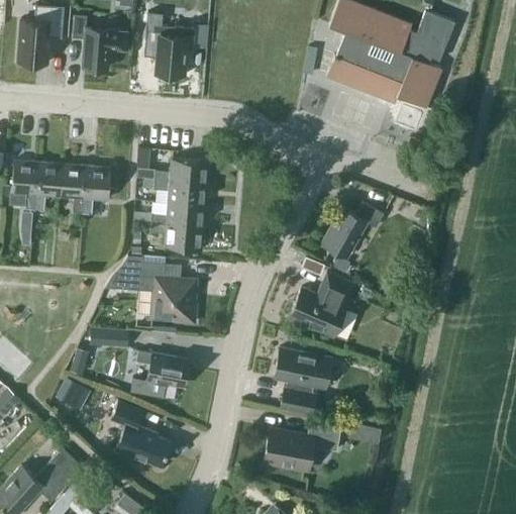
[(412,24),(349,0),(338,0),(329,26),(345,32),(336,57),(335,56),(327,77),(384,99),(386,93),(426,108),(441,70),(429,65),(431,59),(438,62),(454,22),(426,10),(417,33),(410,30),(412,24)]
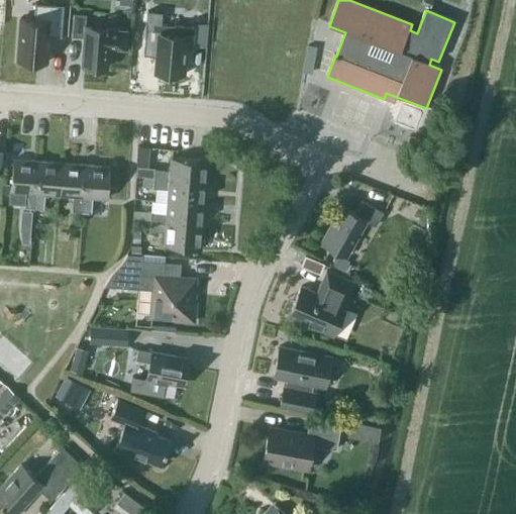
[(433,0),(424,0),(422,8),(426,9),(429,11),(433,0)]
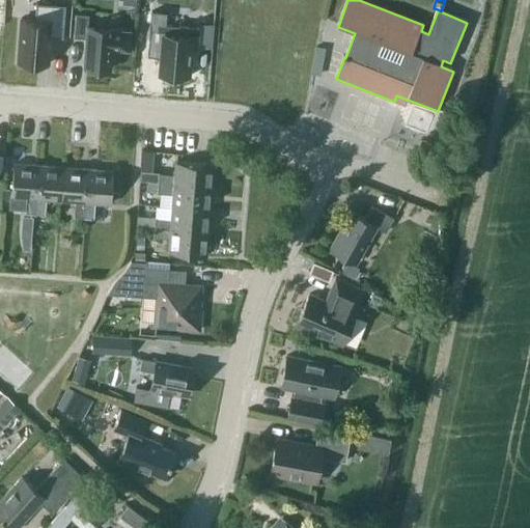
[(36,5),(35,22),(22,20),(18,64),(48,66),(50,39),(63,40),(65,7),(36,5)]
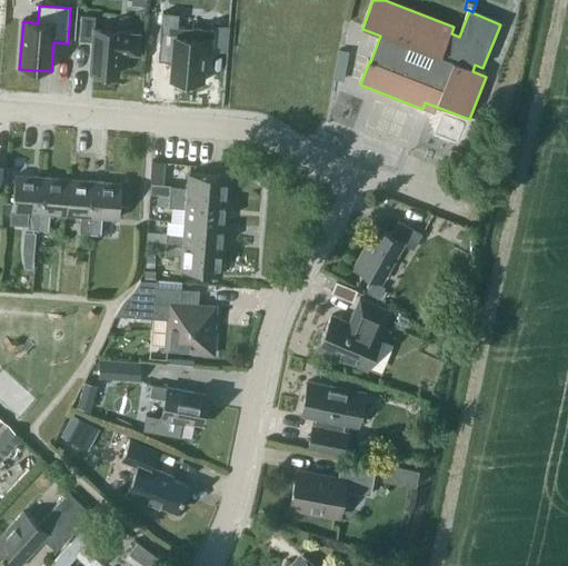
[(213,53),(216,31),(179,29),(180,16),(163,13),(159,62),(175,63),(173,81),(205,85),(207,53),(213,53)]
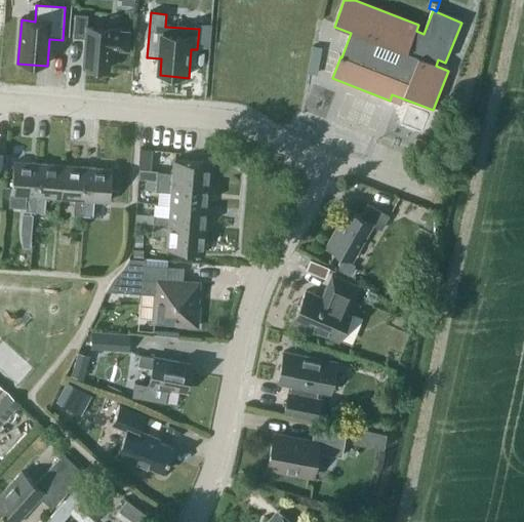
[(73,40),(85,41),(87,29),(87,17),(75,16),(73,40)]
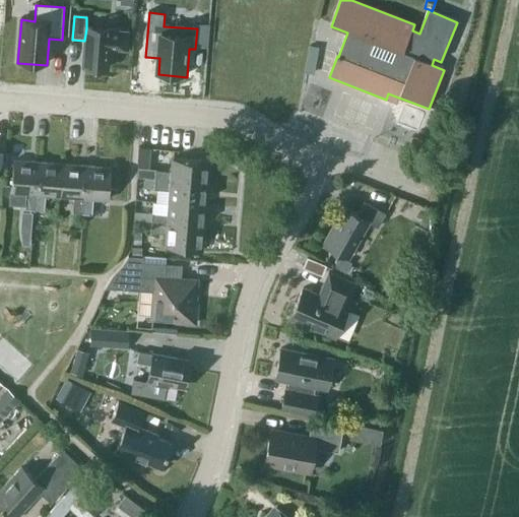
[(112,30),(86,28),(84,41),(82,68),(109,70),(111,51),(126,52),(128,33),(112,31),(112,30)]
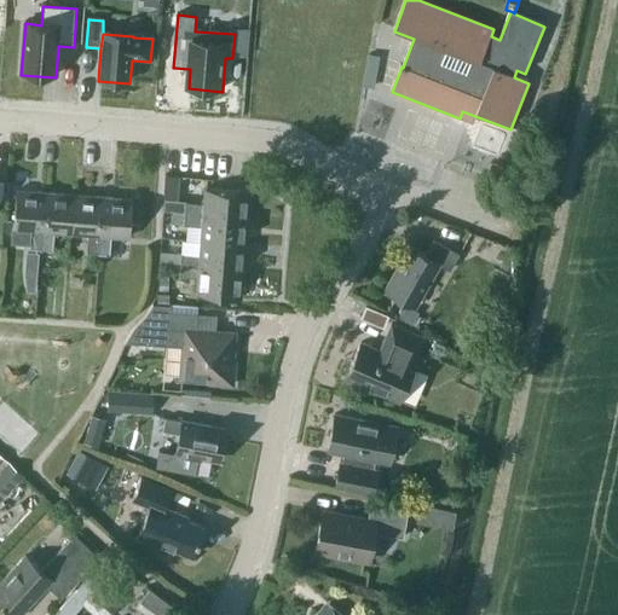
[(515,145),(527,150),(532,138),(520,133),(515,145)]
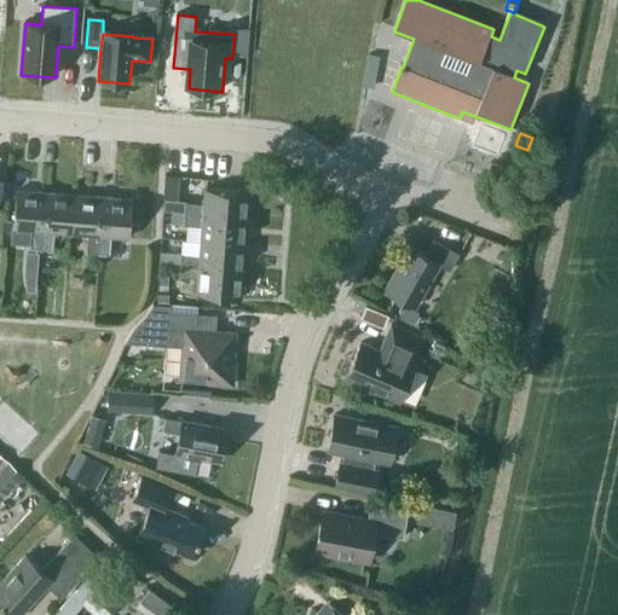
[(186,204),(185,216),(248,221),(250,195),(206,191),(204,206),(186,204)]
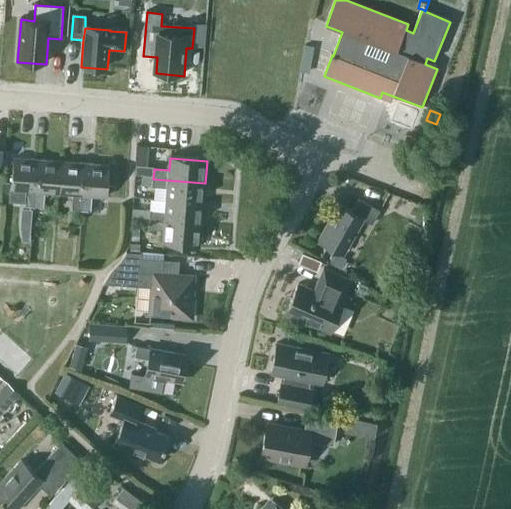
[(25,208),(34,209),(38,162),(14,160),(12,191),(11,191),(10,203),(25,204),(25,208)]
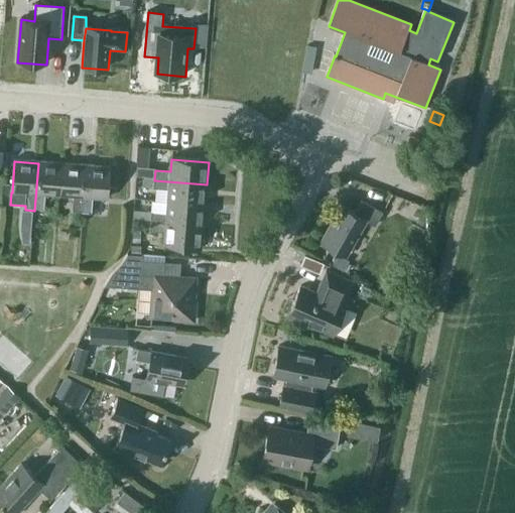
[(62,164),(38,163),(34,211),(44,212),(45,196),(59,197),(62,164)]
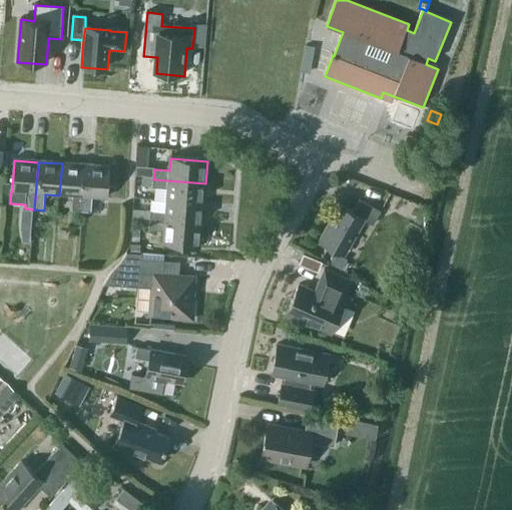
[(72,212),(82,213),(85,165),(62,163),(59,195),(73,196),(72,212)]
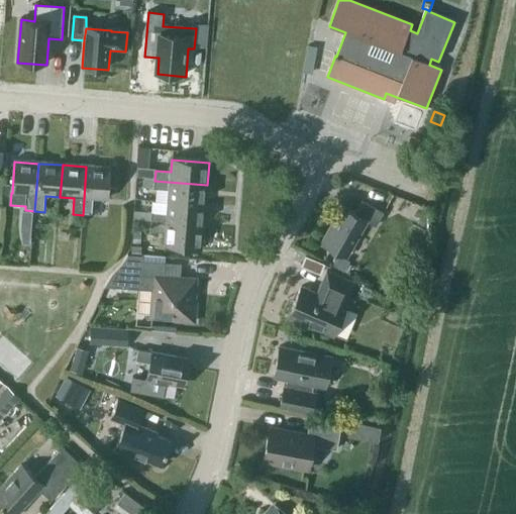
[(156,171),(156,167),(137,165),(136,180),(143,180),(155,181),(156,171)]
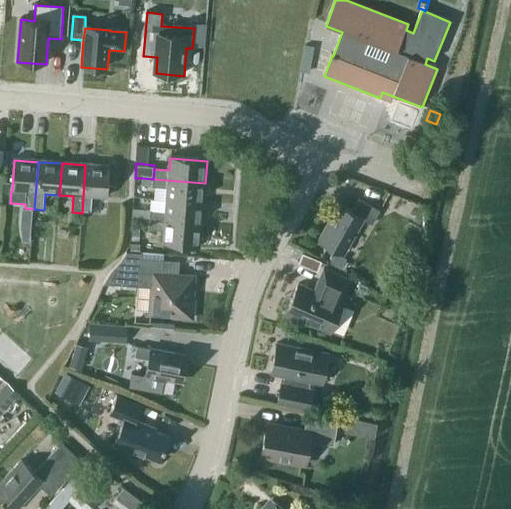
[(85,165),(82,213),(91,213),(92,198),(107,199),(109,167),(85,165)]
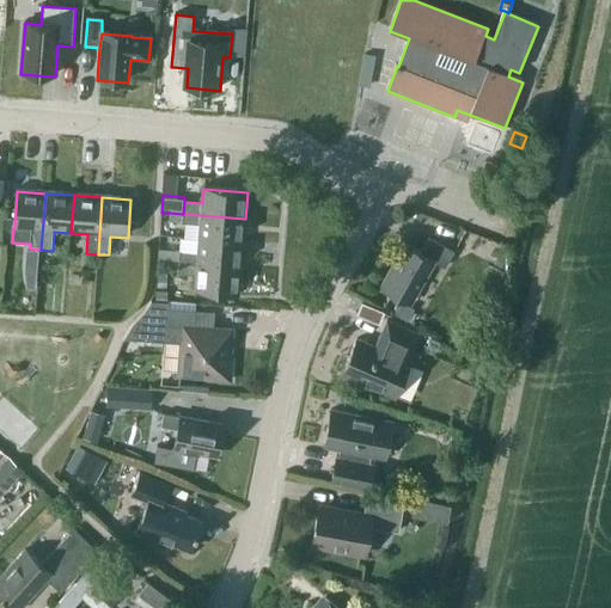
[(182,226),(183,214),(170,213),(169,225),(182,226)]
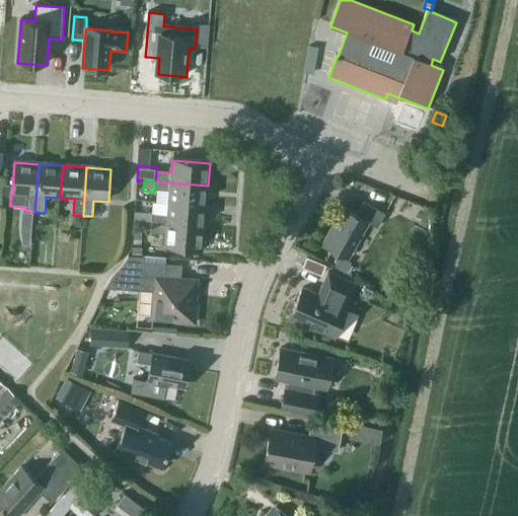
[(207,208),(208,186),(155,181),(154,192),(169,193),(168,205),(207,208)]
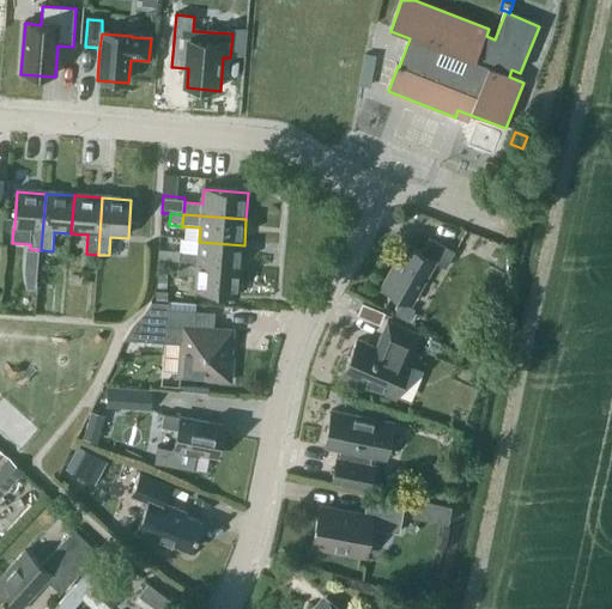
[(180,254),(179,266),(242,270),(244,245),(199,242),(181,239),(180,254)]
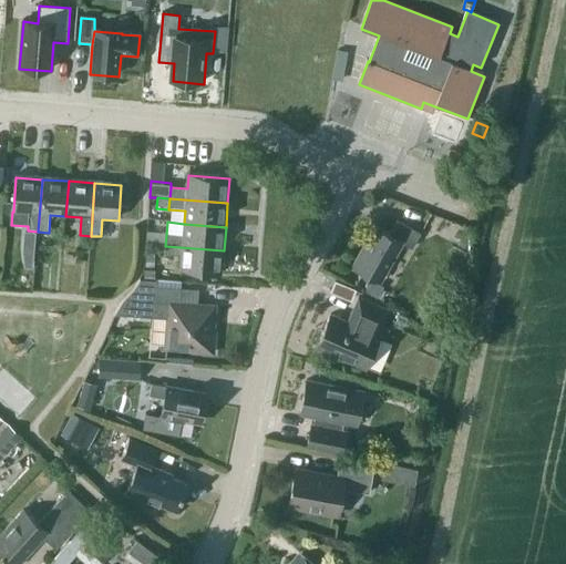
[(354,268),(380,283),(401,245),(412,250),(421,236),(398,223),(390,236),(377,228),(354,268)]
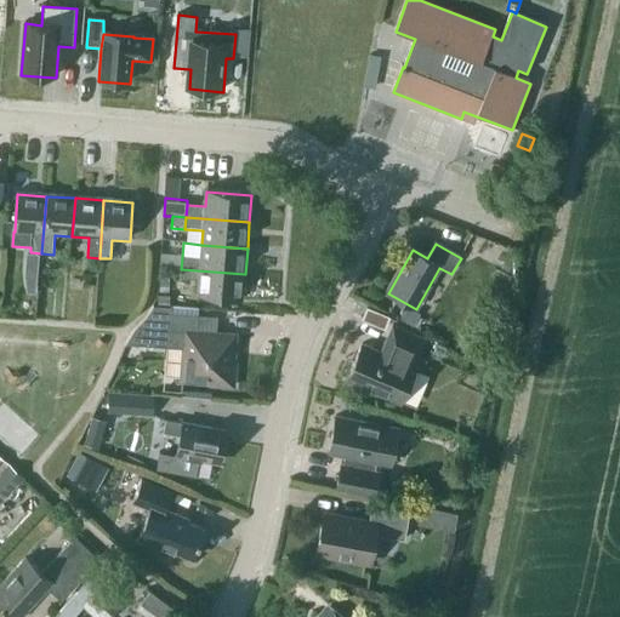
[(28,255),(26,274),(38,275),(39,256),(28,255)]
